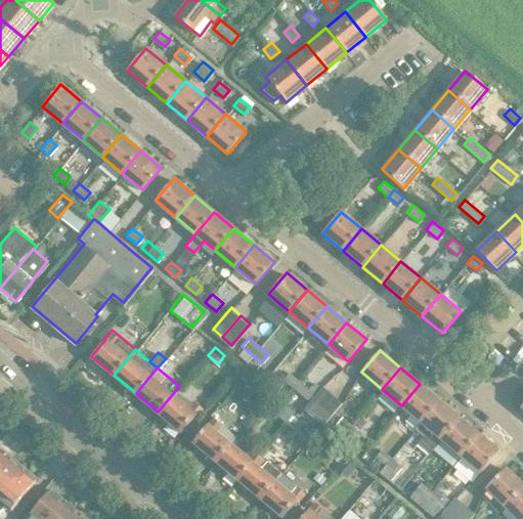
[(284,379),(307,399),(319,385),(313,380),(307,387),(290,372),(284,379)]
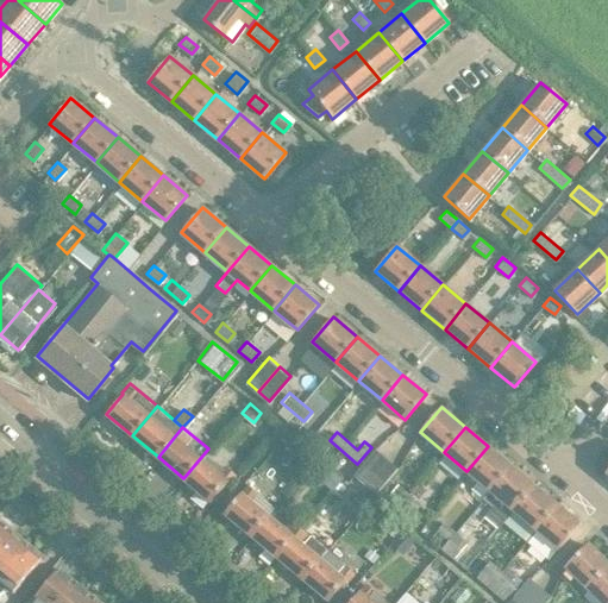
[(353,471),(364,481),(386,456),(375,446),(353,471)]
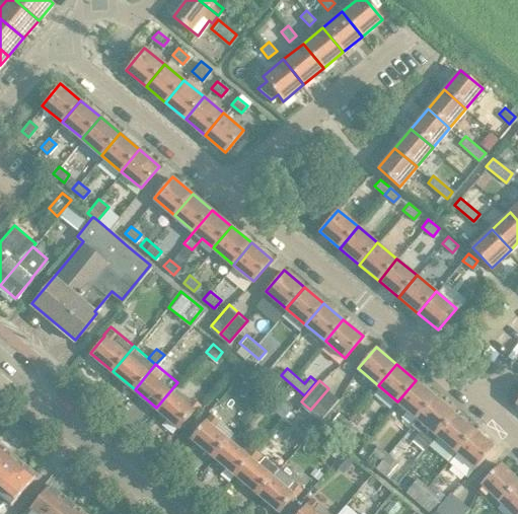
[(416,380),(397,401),(416,417),(418,418),(436,396),(416,380)]
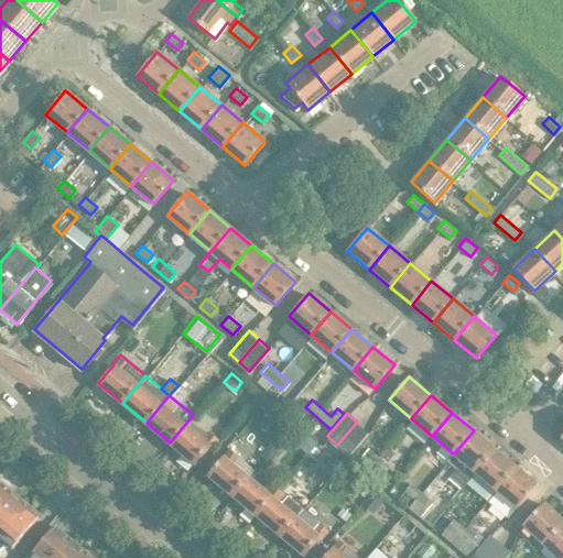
[(193,415),(170,442),(194,462),(209,445),(210,446),(218,437),(209,429),(207,433),(191,418),(194,416),(193,415)]
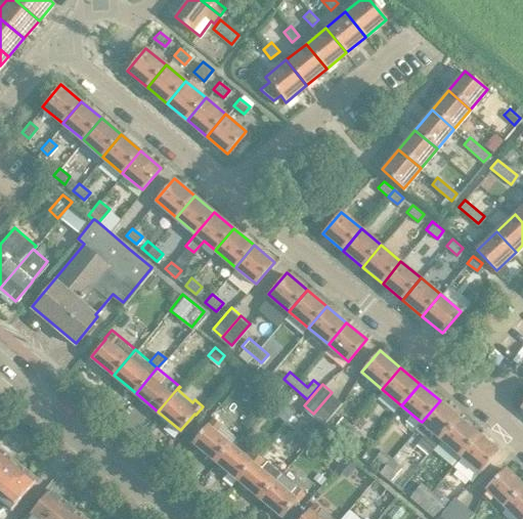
[(323,422),(335,408),(342,400),(332,392),(313,414),(323,422)]
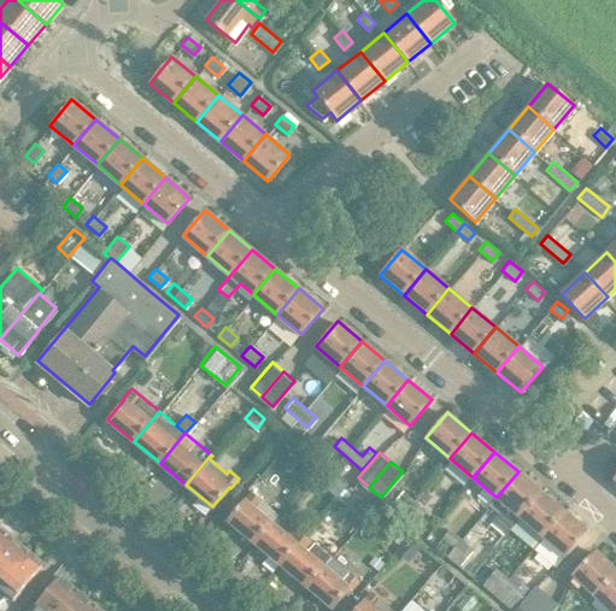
[(312,474),(335,494),(345,483),(322,463),(312,474)]
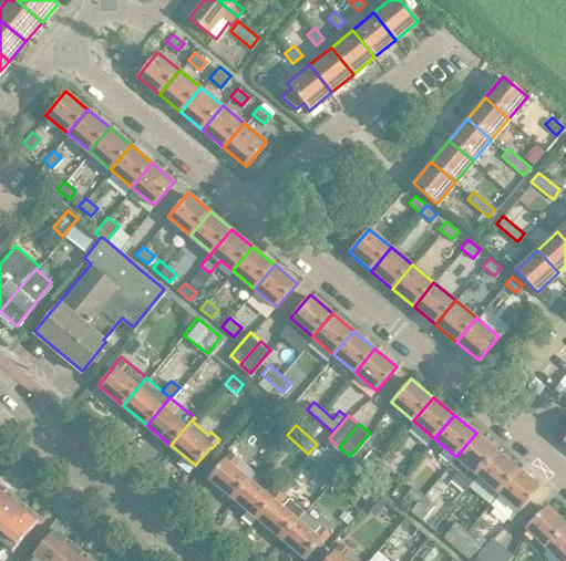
[(477,474),(497,450),(476,433),(456,456),(454,455),(446,463),(455,470),(449,478),(462,489),(476,473),(477,474)]
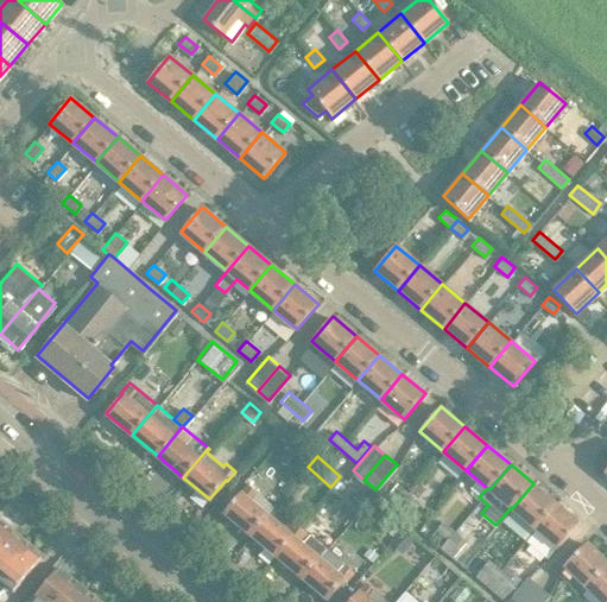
[(250,533),(274,504),(247,481),(239,490),(240,492),(223,512),(250,533)]
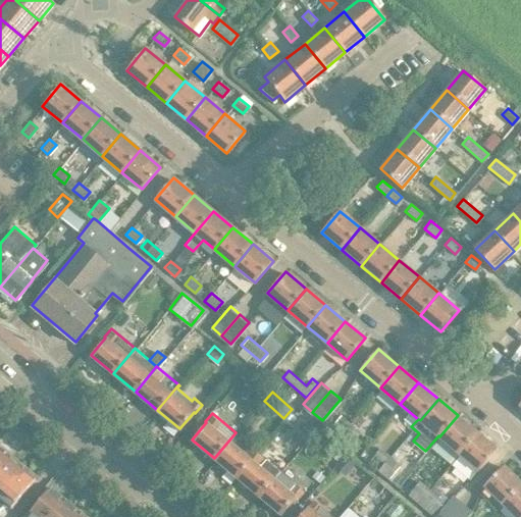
[(341,413),(333,421),(345,429),(351,421),(341,413)]
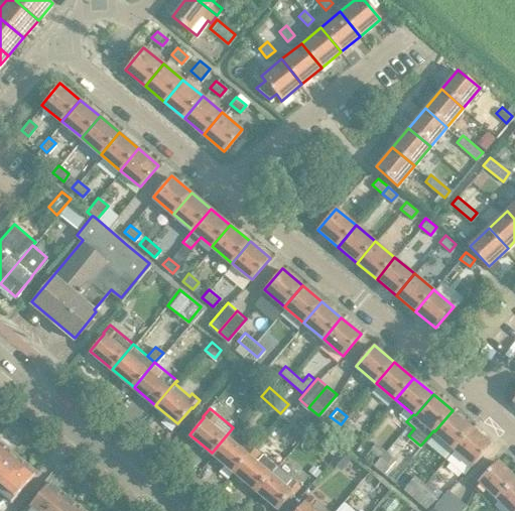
[(454,448),(472,426),(453,410),(434,431),(454,448)]
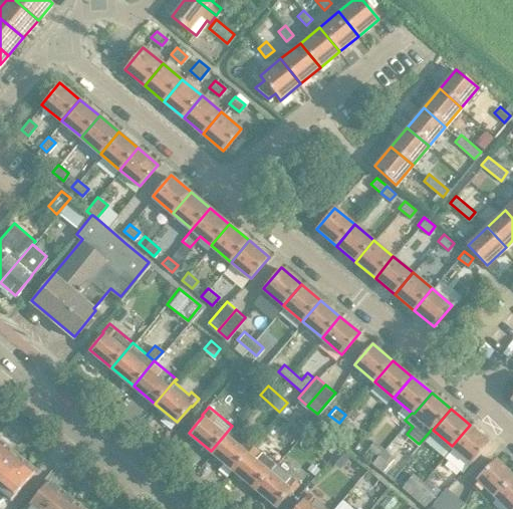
[(345,415),(339,423),(348,431),(354,423),(345,415)]
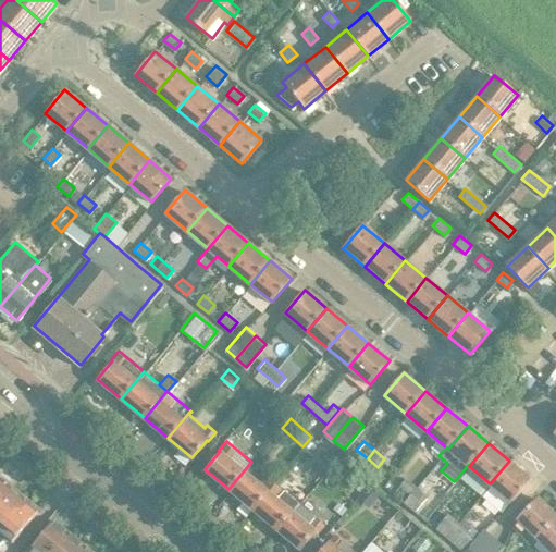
[(509,461),(490,483),(511,502),(531,478),(509,461)]
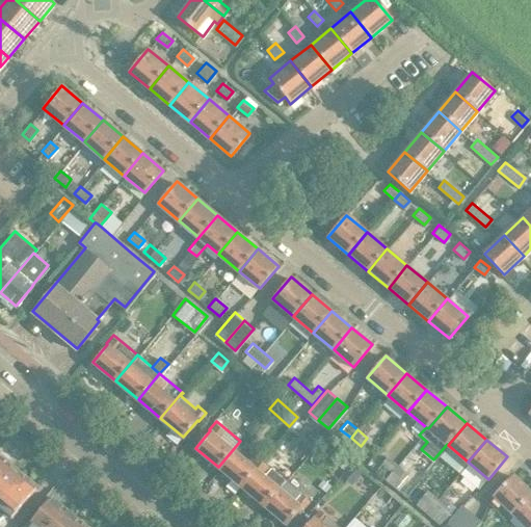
[(240,441),(218,467),(241,485),(262,459),(240,441)]
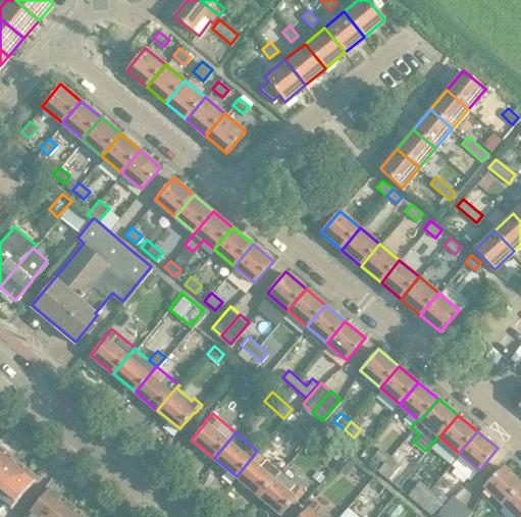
[(0,463),(8,453),(3,449),(4,447),(0,444),(0,463)]
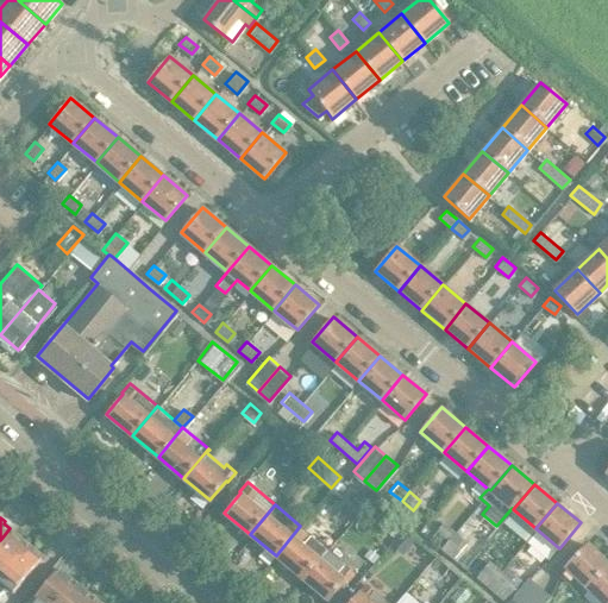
[(300,526),(276,556),(301,577),(326,547),(300,526)]
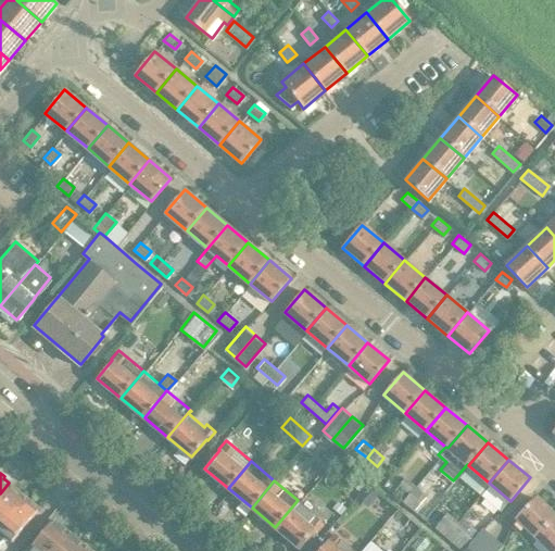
[(9,483),(0,493),(0,524),(24,496),(20,492),(22,490),(16,486),(15,488),(9,483)]
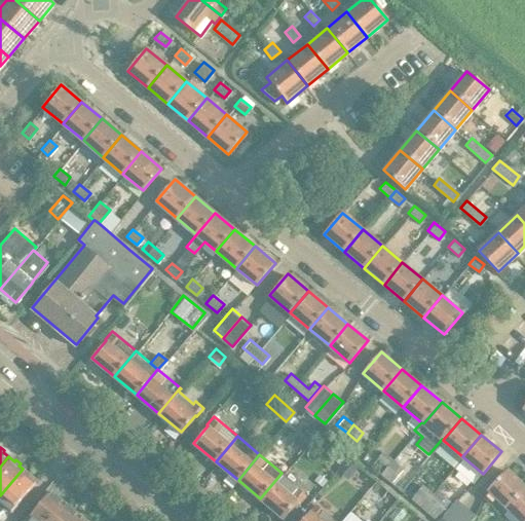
[(384,472),(394,476),(401,461),(391,456),(384,472)]
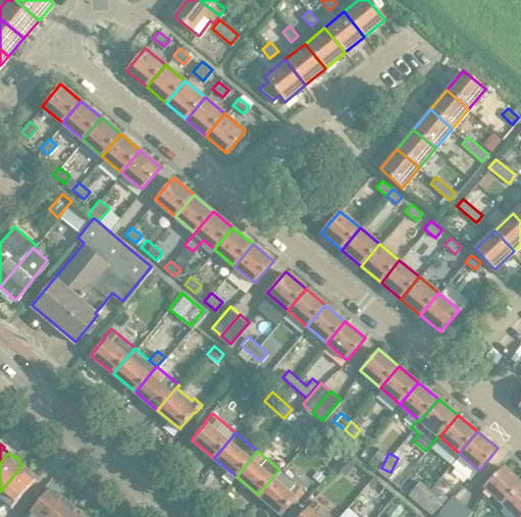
[(0,507),(5,502),(11,507),(36,476),(22,465),(0,492),(0,507)]
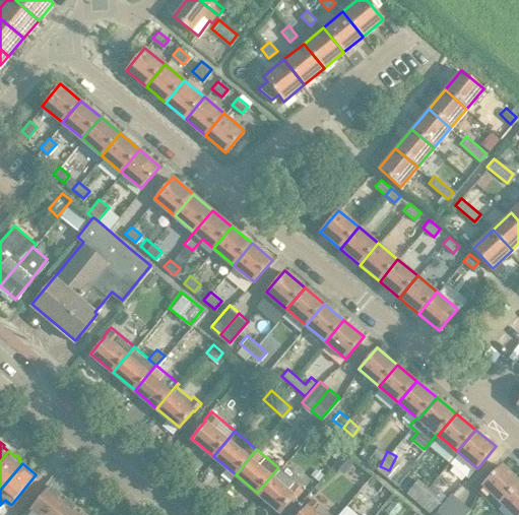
[(501,502),(518,484),(518,478),(503,463),(482,484),(501,502)]
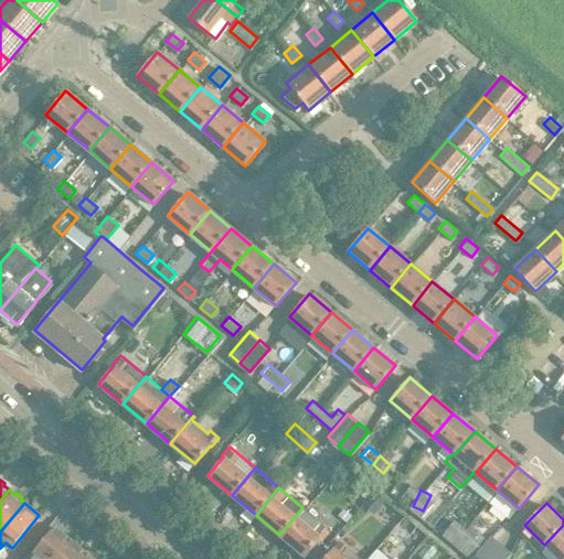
[(302,507),(279,535),(304,556),(319,537),(320,537),(328,529),(302,507)]
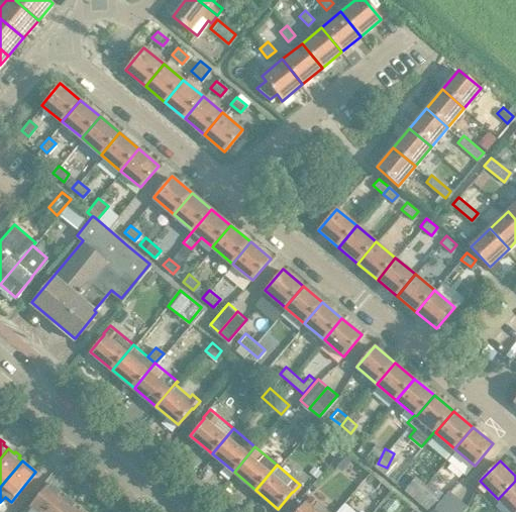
[(414,475),(404,488),(414,496),(424,483),(414,475)]
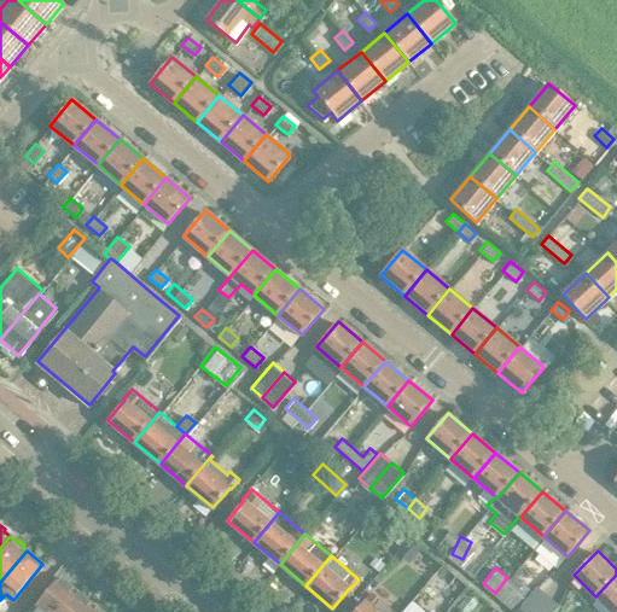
[(512,572),(507,577),(527,593),(530,588),(531,587),(513,571),(512,572)]
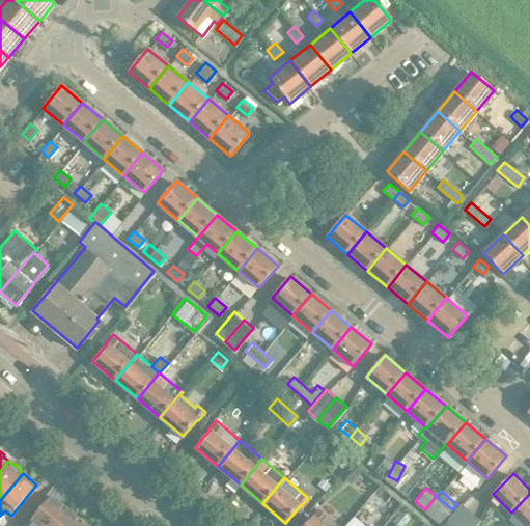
[(524,525),(529,525),(529,494),(511,513),(524,525)]
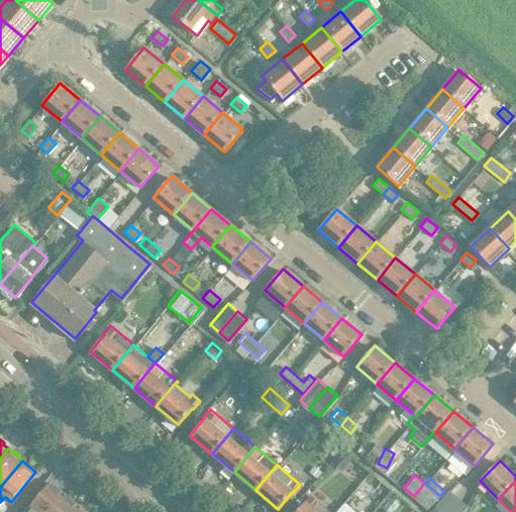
[(46,511),(64,493),(50,482),(27,510),(29,511),(46,511)]
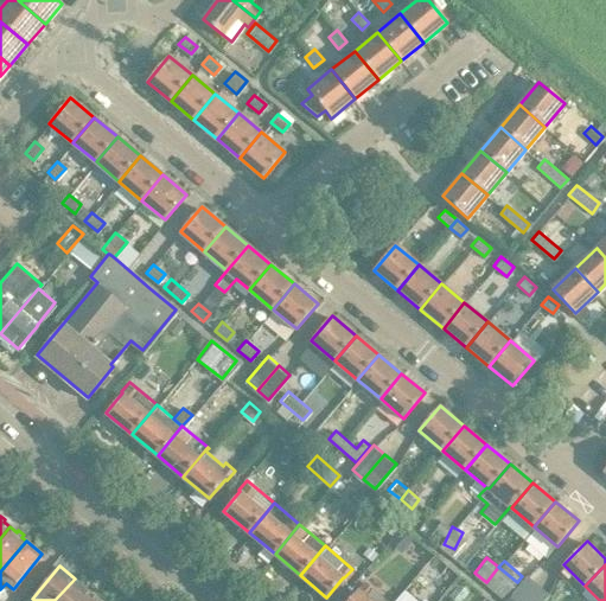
[(498,567),(486,582),(504,598),(517,582),(498,567)]
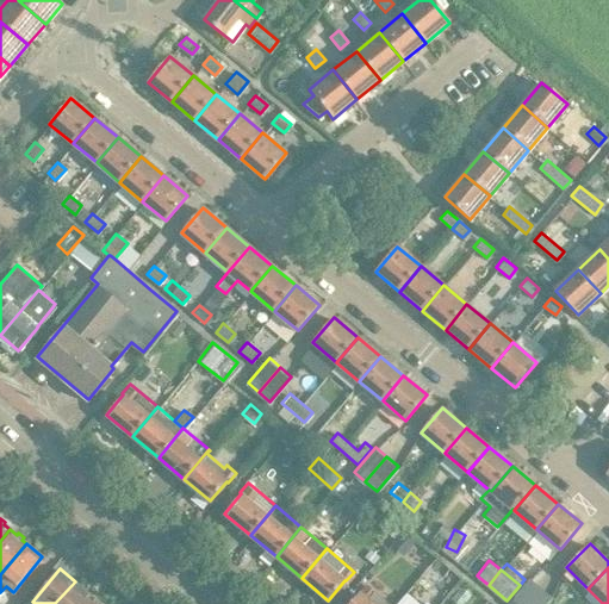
[(510,603),(526,603),(541,586),(530,577),(509,602),(510,603)]
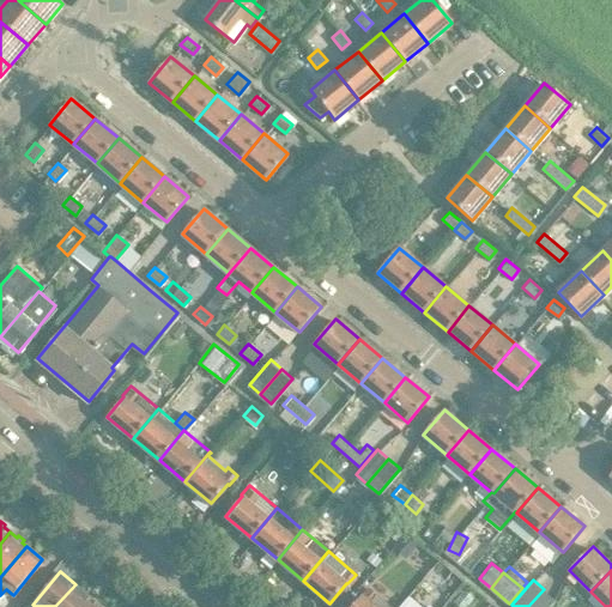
[(88,606),(94,600),(76,584),(55,606),(88,606)]
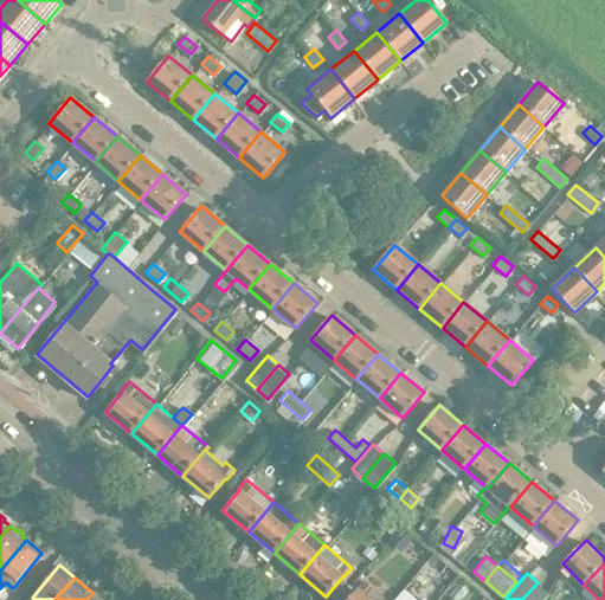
[(390,599),(364,578),(356,587),(346,599),(390,599)]
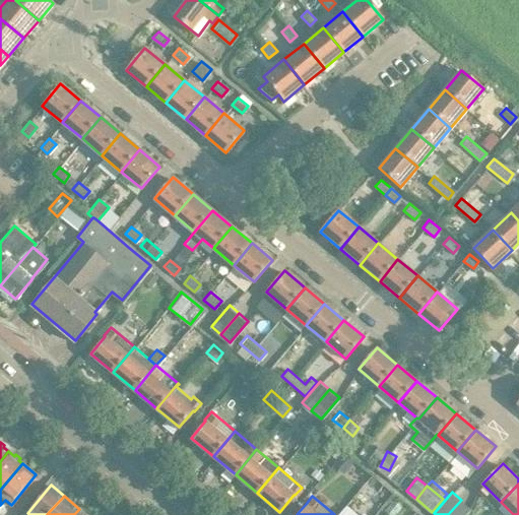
[(461,500),(448,514),(464,514),(471,508),(461,500)]
